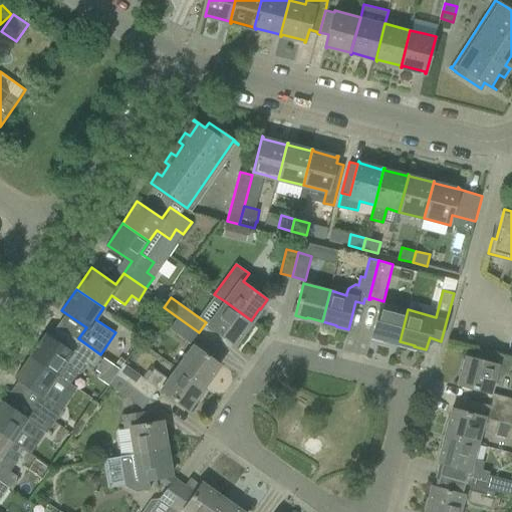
[(241,333),(251,320),(225,301),(208,324),(235,343),(242,334),(241,333)]
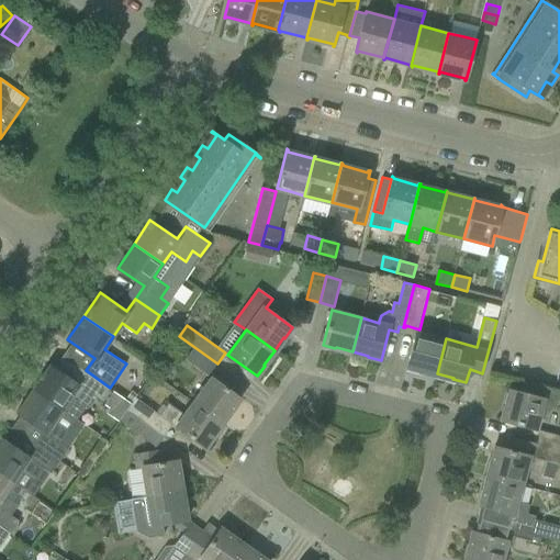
[(417,331),(413,346),(407,367),(421,370),(421,369),(437,373),(446,338),(417,331)]
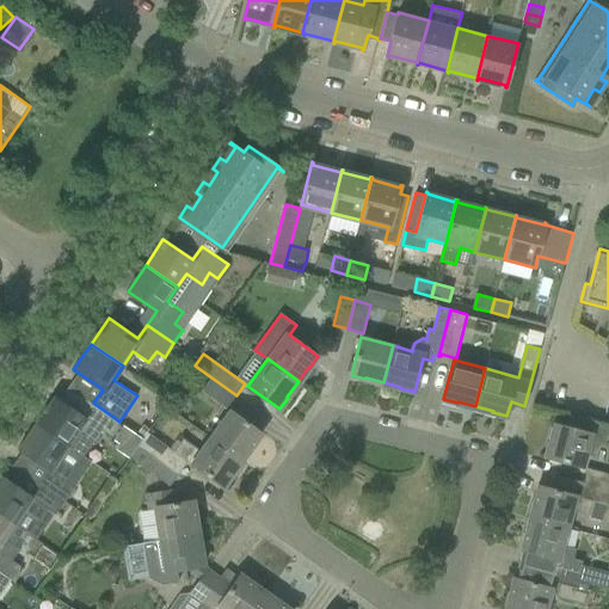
[(202,391),(227,408),(237,395),(211,377),(202,391)]
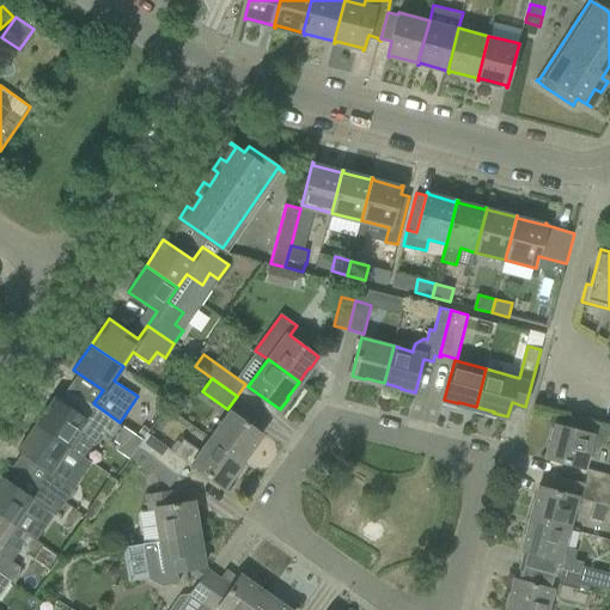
[(177,394),(169,404),(177,410),(185,400),(177,394)]
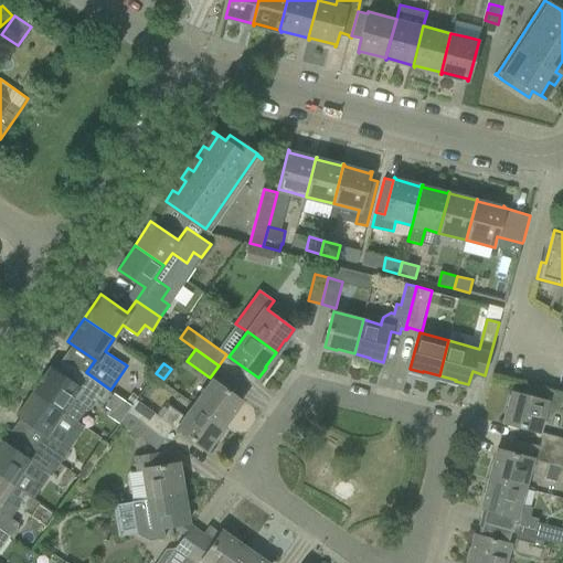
[(34,390),(64,410),(73,397),(87,407),(94,397),(102,403),(110,390),(86,372),(77,385),(51,367),(34,390)]
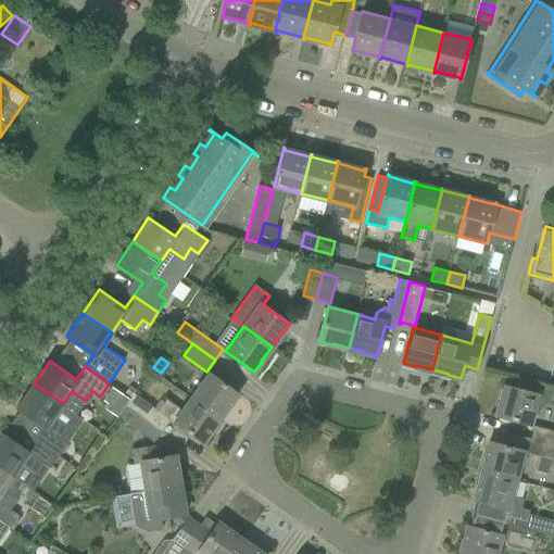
[(239,394),(221,381),(210,373),(192,397),(221,417),(229,404),(230,405),(239,394)]
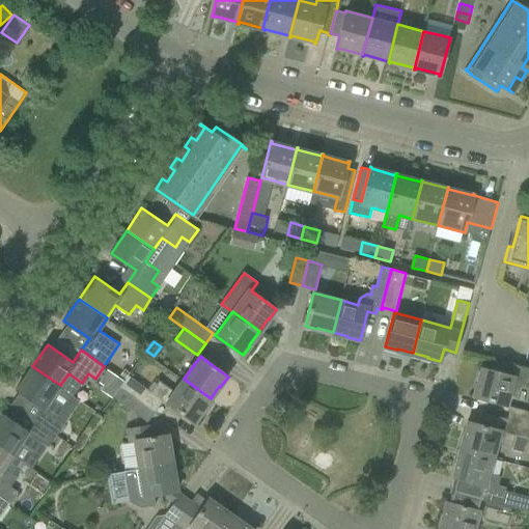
[(494,360),(492,370),(483,368),(478,385),(477,384),(474,396),(495,401),(507,405),(510,394),(517,396),(518,389),(526,385),(528,378),(528,368),(494,360)]
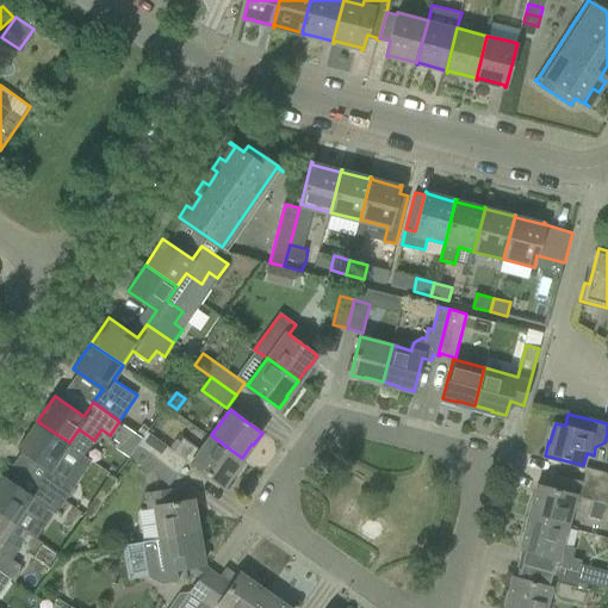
[(48,467),(38,481),(64,500),(75,485),(67,479),(75,467),(60,457),(69,442),(37,421),(19,447),(48,467)]
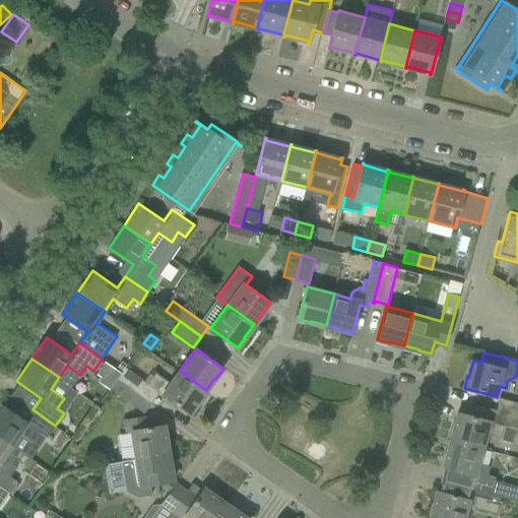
[(119,378),(153,402),(160,393),(165,396),(165,395),(190,413),(197,403),(196,403),(206,390),(180,371),(171,383),(156,373),(149,384),(126,368),(119,378)]
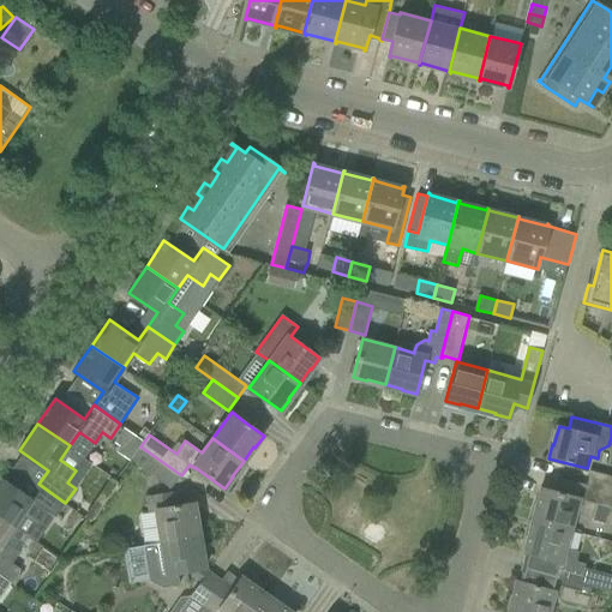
[(172,489),(181,475),(141,447),(132,460),(172,489)]
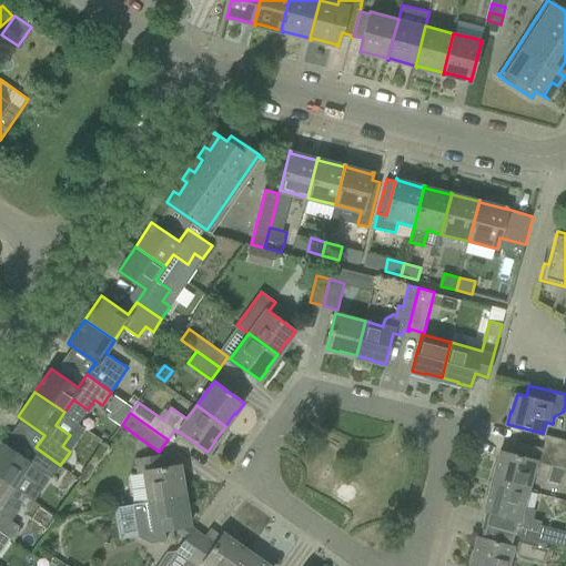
[(565,438),(547,434),(544,447),(544,448),(565,454),(565,438)]
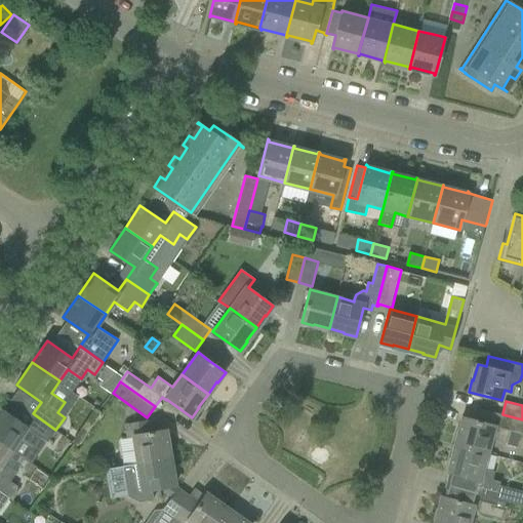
[(0,408),(0,440),(12,449),(21,438),(34,446),(41,437),(47,441),(55,430),(33,413),(26,426),(0,408)]
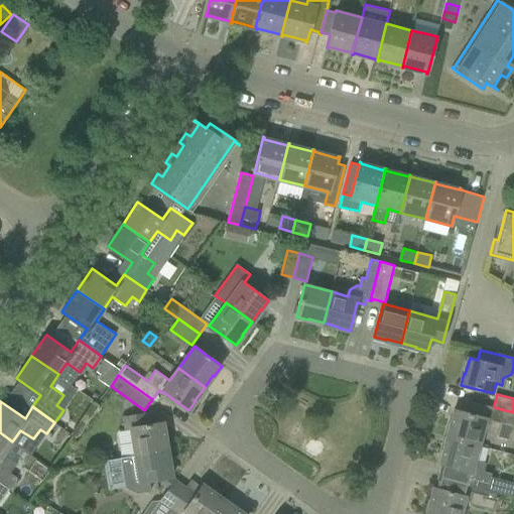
[(453,421),(448,436),(482,444),(485,431),(499,435),(498,436),(509,439),(513,425),(513,412),(494,407),(494,406),(474,401),(471,413),(455,409),(452,421),(453,421)]
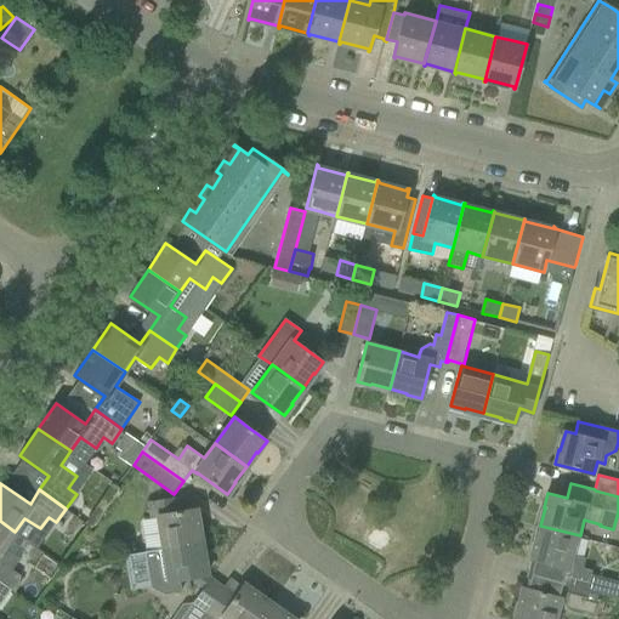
[(164,546),(200,540),(198,523),(199,523),(197,509),(179,511),(176,497),(149,500),(152,517),(159,516),(164,546)]
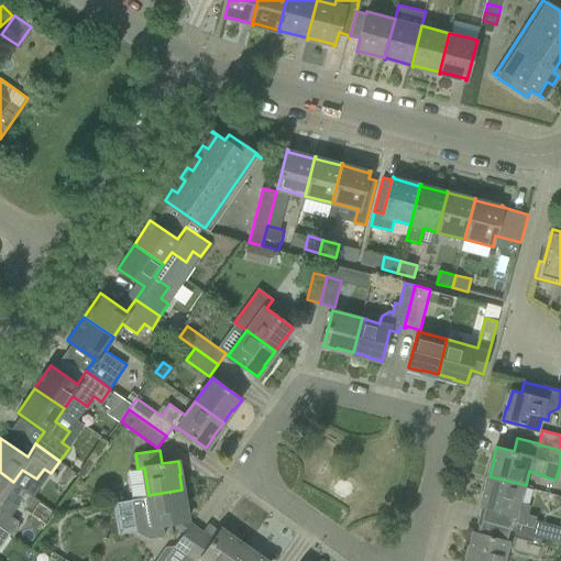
[(13,482),(0,472),(0,525),(9,531),(10,532),(19,520),(11,515),(19,504),(13,501),(22,487),(13,482)]
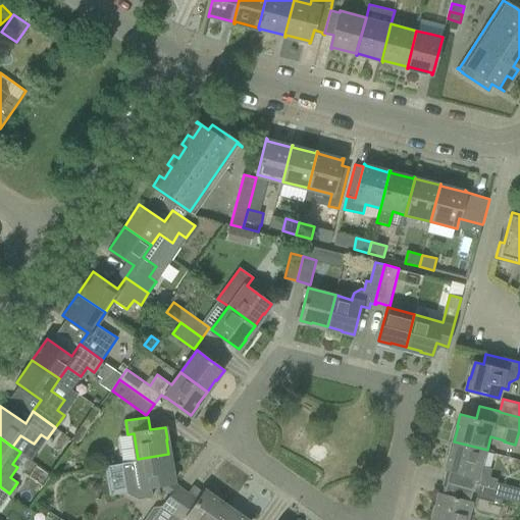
[(483,466),(487,450),(454,442),(450,457),(449,457),(446,468),(447,468),(465,473),(476,476),(473,489),(504,498),(507,484),(497,482),(498,478),(489,476),(491,468),(483,466)]
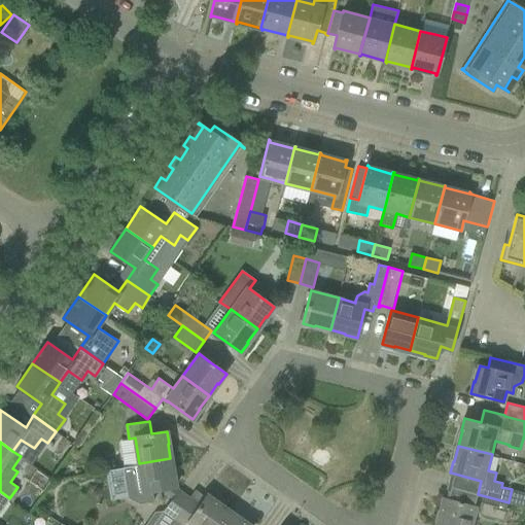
[(173,475),(170,458),(139,463),(139,464),(125,466),(130,497),(140,502),(154,500),(153,491),(176,487),(174,475),(173,475)]
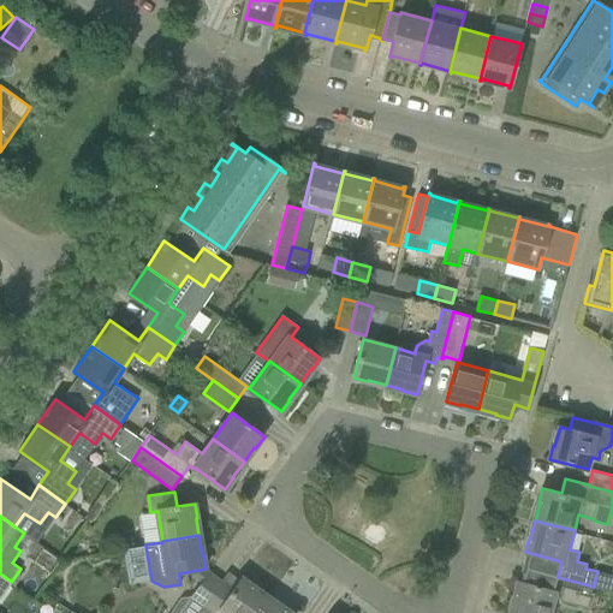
[(256,612),(267,597),(254,587),(242,577),(234,589),(221,581),(204,605),(197,612),(256,612)]
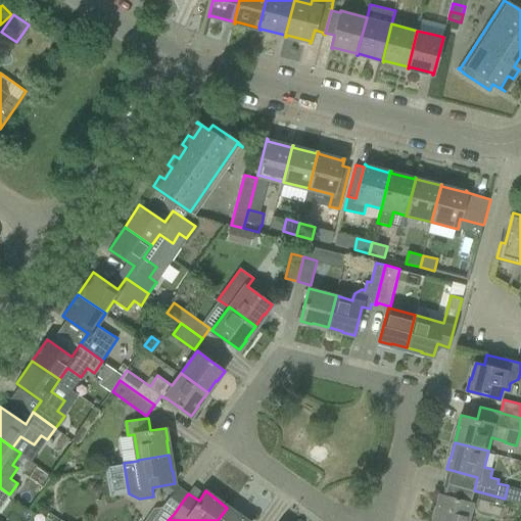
[(505,499),(474,490),(471,502),(440,494),(437,506),(438,507),(434,520),(470,520),(472,512),(475,510),(501,516),(505,499)]
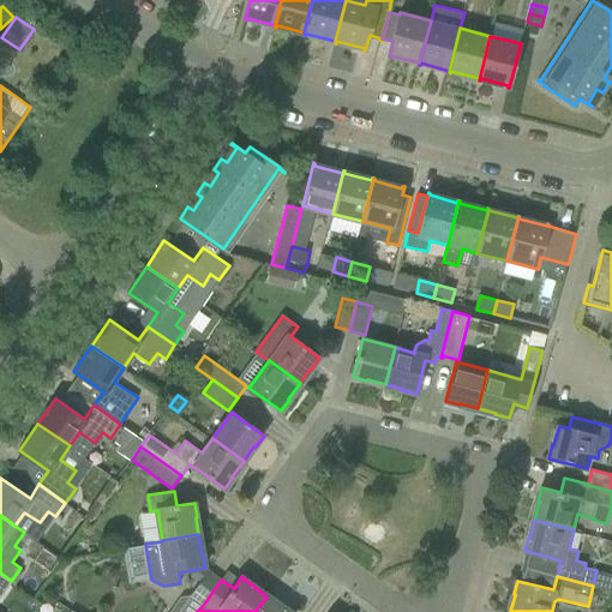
[(197,611),(204,604),(192,595),(179,611),(197,611)]
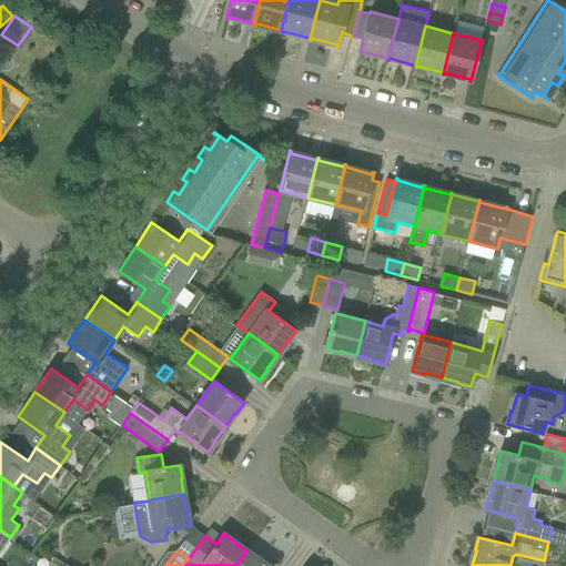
[(262,562),(246,552),(236,565),(270,565),(262,561),(262,562)]
